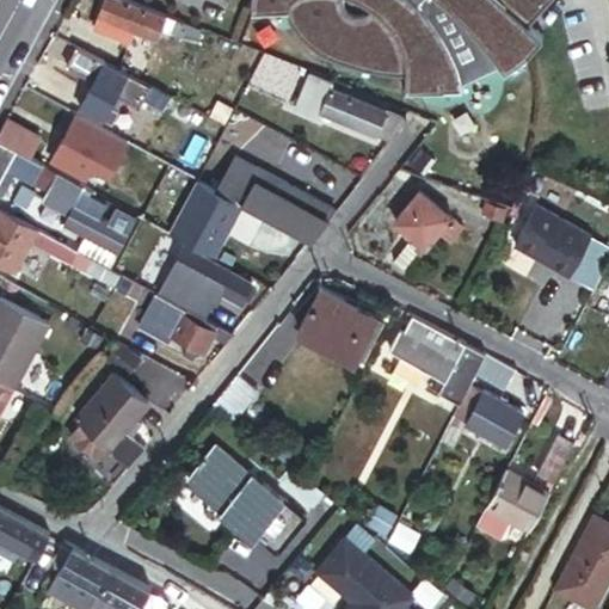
[(167,18),(123,0),(106,0),(100,17),(135,30),(134,34),(158,42),(161,32),(167,18)]
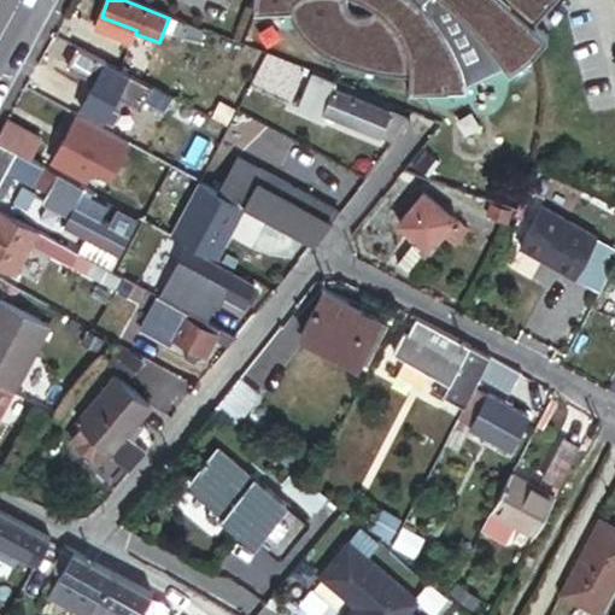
[(555,0),(426,0),(421,6),(413,0),(255,0),(255,5),(255,16),(257,16),(257,9),(292,7),(291,12),(291,13),(291,19),(296,29),(304,40),(314,50),(324,57),(339,64),(361,71),(372,74),(410,78),(409,94),(411,95),(413,88),(445,87),(447,94),(468,92),(466,86),(462,71),(496,54),(504,66),(505,68),(528,51),(534,56),(549,39),(534,25),(555,0)]
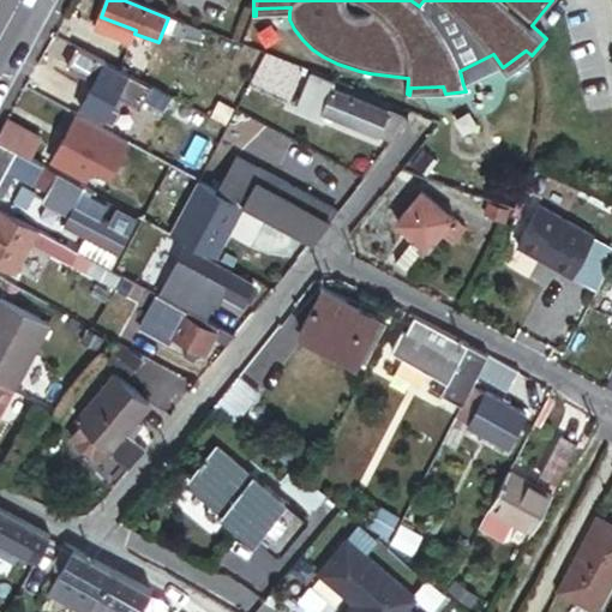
[(136,30),(101,17),(96,30),(130,43),(135,34),(136,30)]
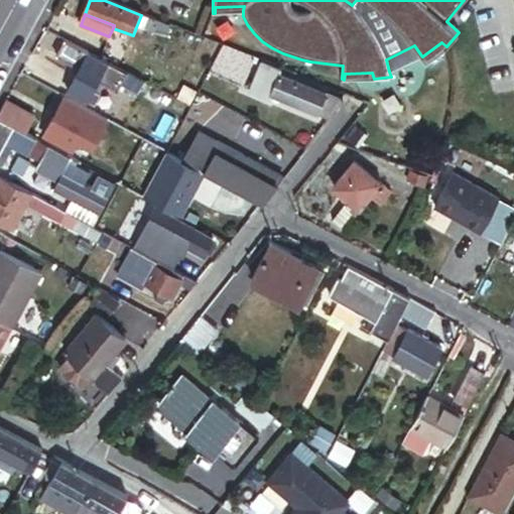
[(141,15),(136,27),(149,32),(151,26),(154,20),(141,15)]
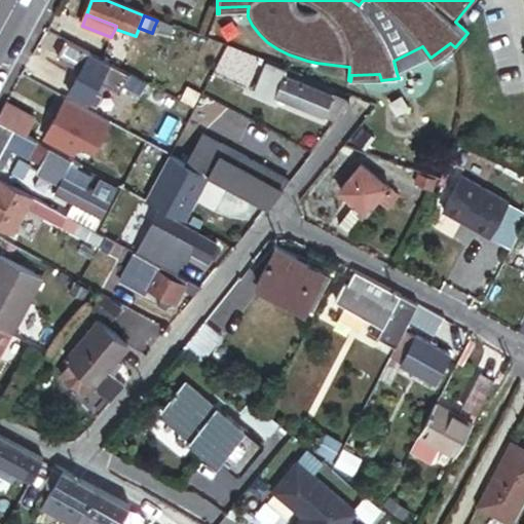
[(169,39),(174,27),(157,21),(154,27),(160,30),(158,35),(169,39)]
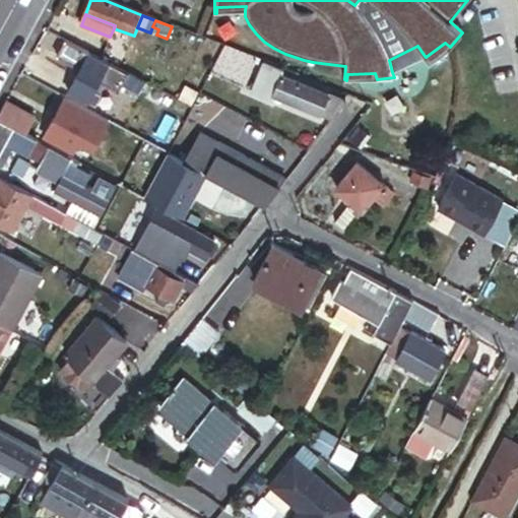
[(56,58),(79,71),(67,93),(95,109),(102,96),(98,94),(102,85),(118,94),(123,86),(140,96),(145,85),(65,42),(56,58)]
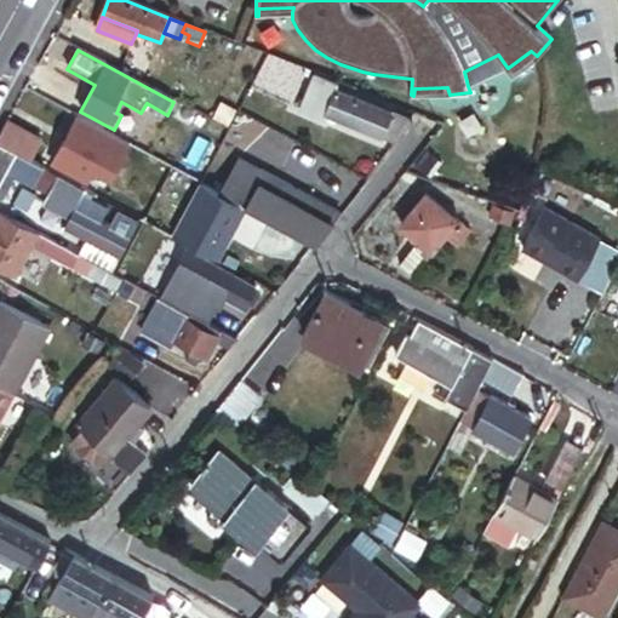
[(508,68),(513,75),(537,56),(531,51),(508,68)]
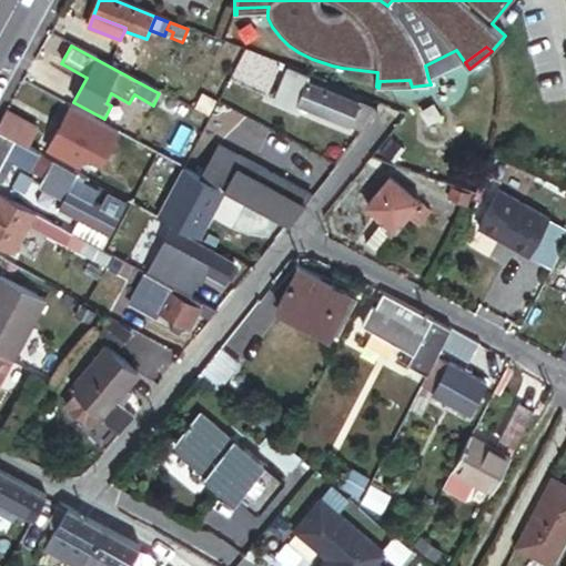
[(425,66),(428,79),(464,61),(456,50),(425,66)]
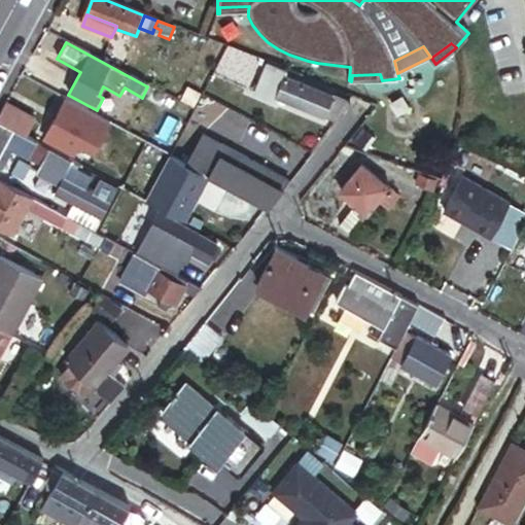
[(326,118),(336,123),(342,114),(350,104),(287,78),(289,72),(287,72),(268,64),(254,97),(276,106),(278,100),(294,106),(295,103),(327,116),(326,118)]
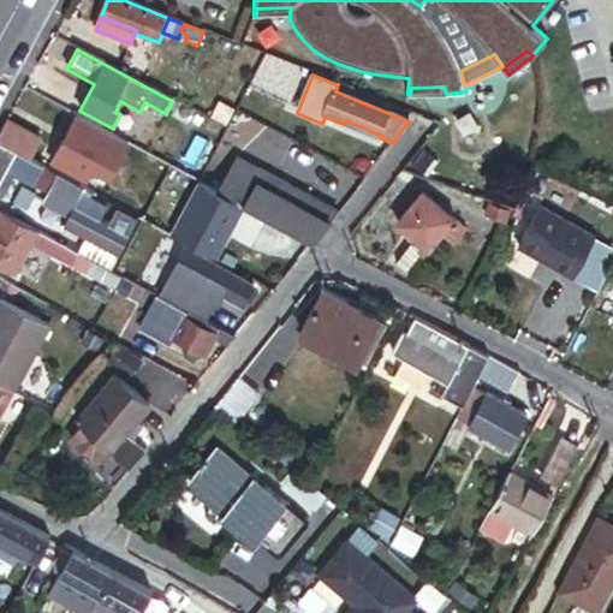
[(350,89),(352,83),(338,77),(335,84),(338,84),(350,89)]
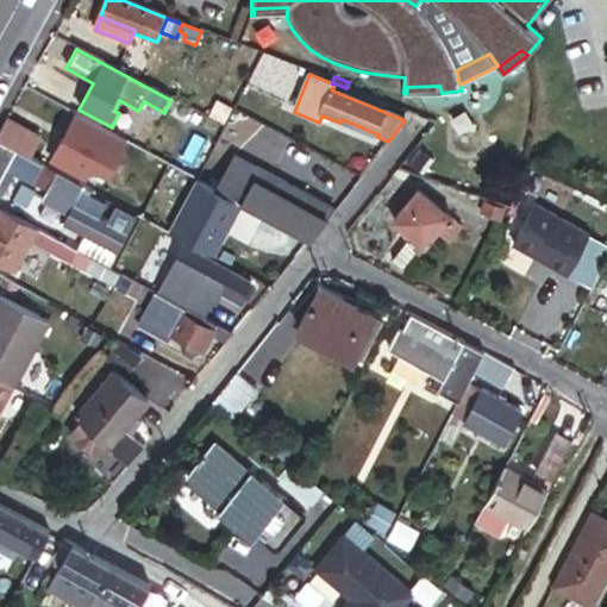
[(105,158),(116,138),(75,117),(51,162),(85,180),(98,155),(105,158)]
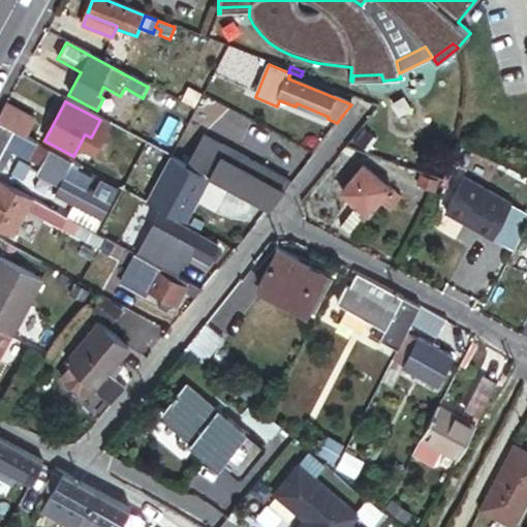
[(220,125),(195,112),(169,157),(195,172),(207,151),(220,125)]
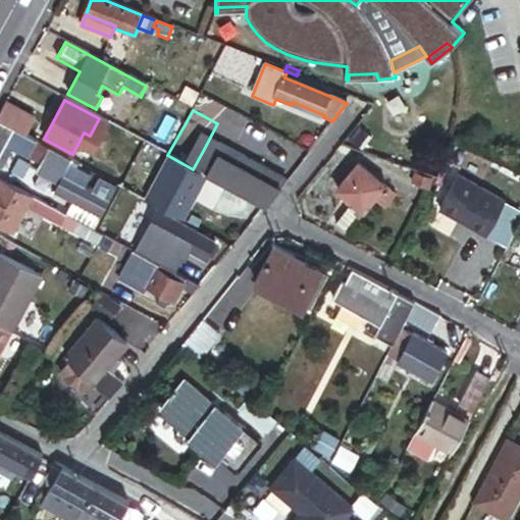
[(37,143),(0,122),(0,166),(4,169),(14,151),(29,158),(37,143)]
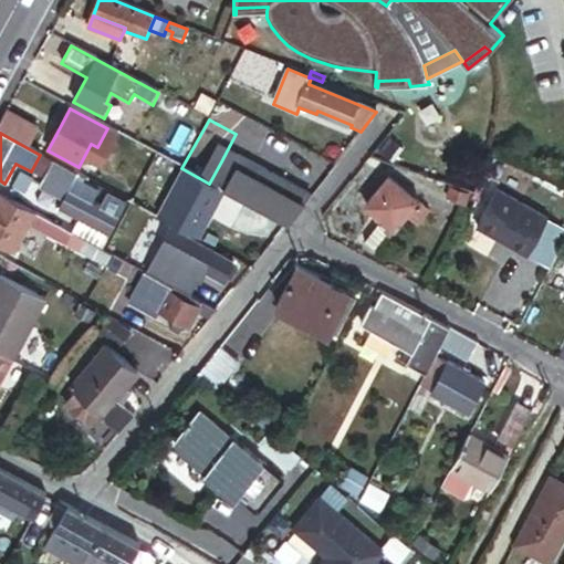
[(52,160),(40,155),(31,171),(42,178),(52,160)]
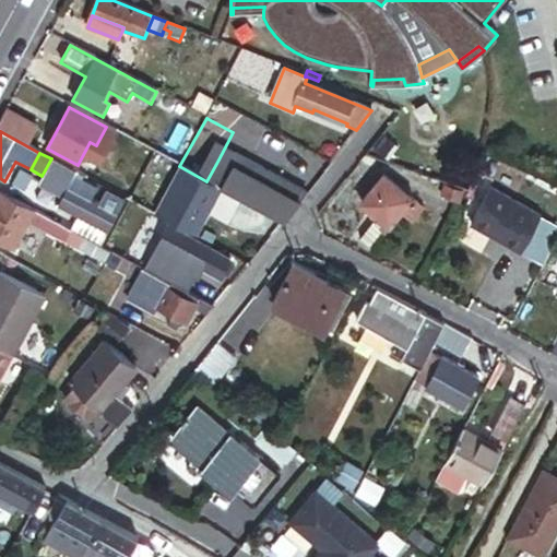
[(498,169),(502,161),(485,153),(482,162),(498,169)]
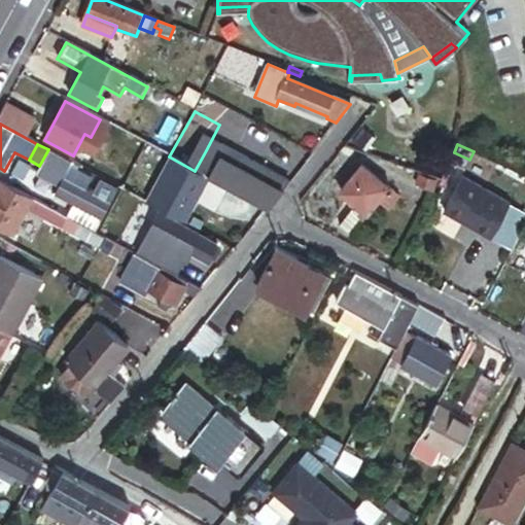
[(62,177),(70,162),(48,149),(39,166),(62,177)]
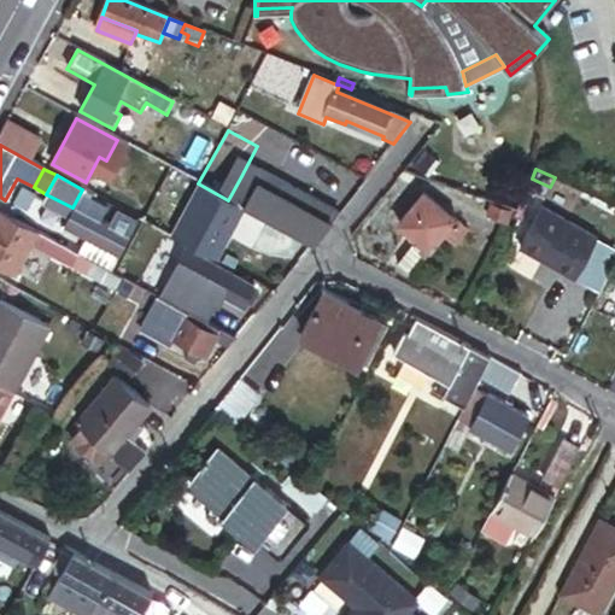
[(261,187),(241,176),(228,200),(249,210),(261,187)]
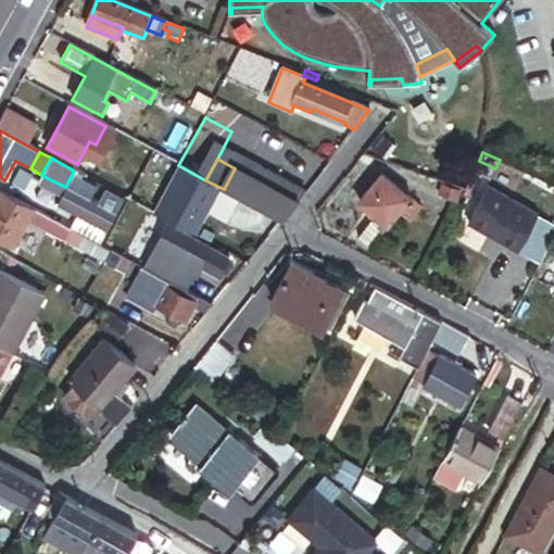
[(116,172),(93,160),(86,174),(130,198),(140,179),(118,168),(116,172)]
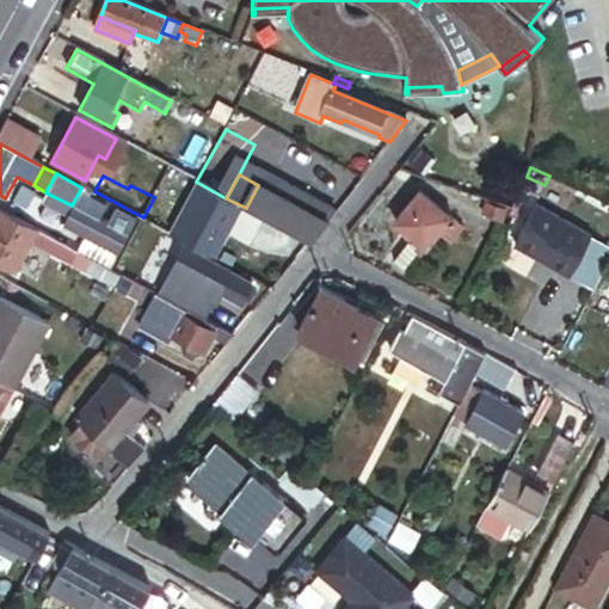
[(311,243),(327,222),(258,185),(246,208),(280,226),(311,243)]
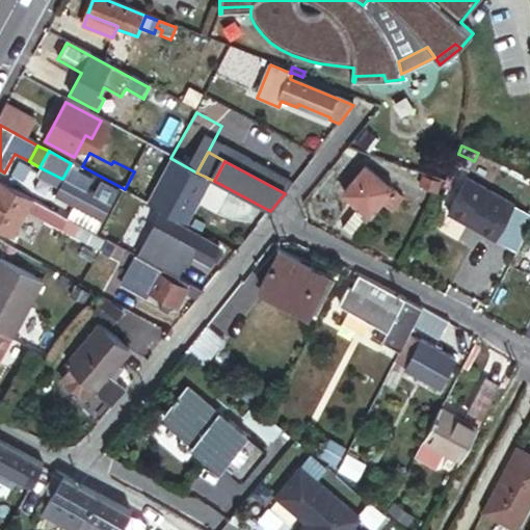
[(381,201),(392,189),(366,168),(345,194),(361,208),(370,215),(381,201)]
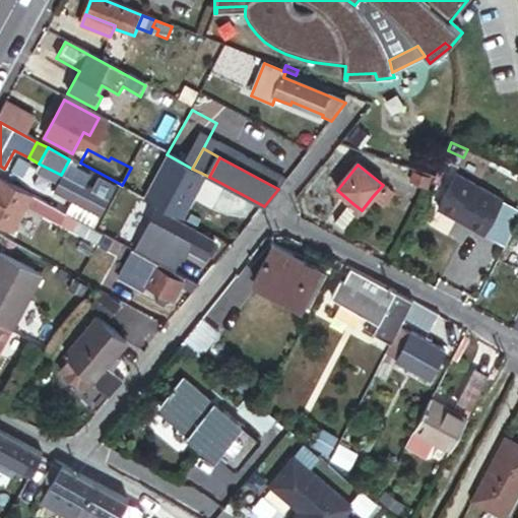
[(73,202),(66,215),(69,216),(92,230),(113,190),(98,182),(91,194),(83,189),(88,180),(68,169),(56,193),(73,202)]
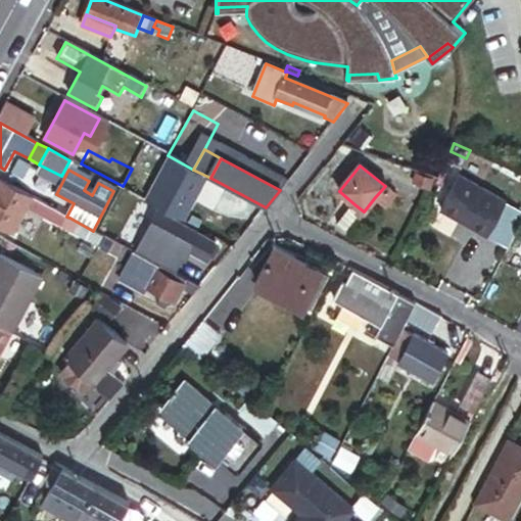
[(433,179),(417,174),(413,185),(430,190),(433,179)]
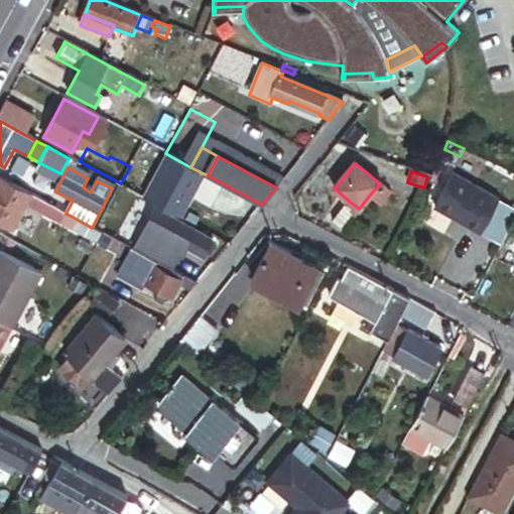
[(455,175),(435,210),(482,234),(500,200),(455,175)]
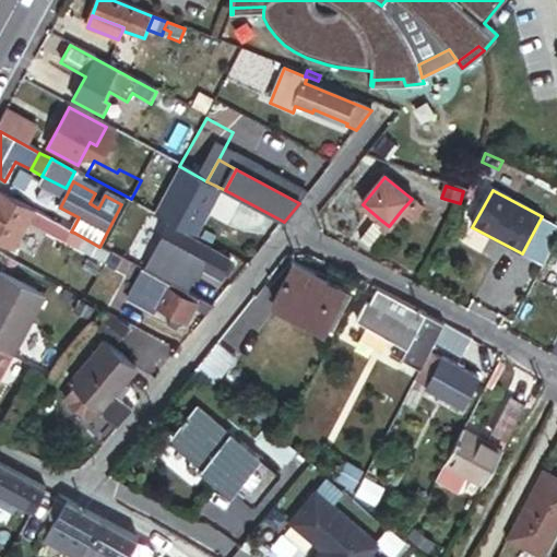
[(35,212),(0,193),(0,244),(13,251),(23,234),(27,225),(35,212)]
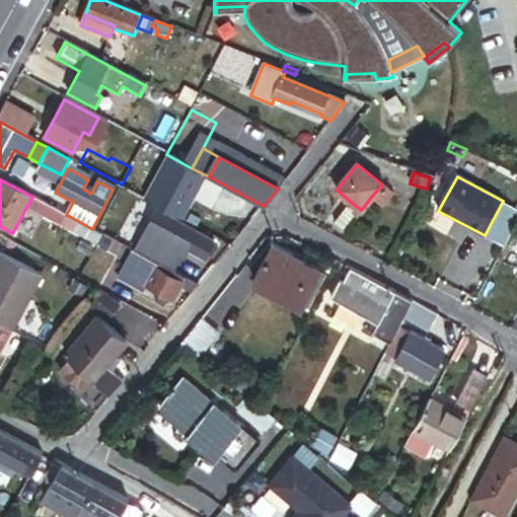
[(395,195),(382,185),(372,196),(385,207),(395,195)]
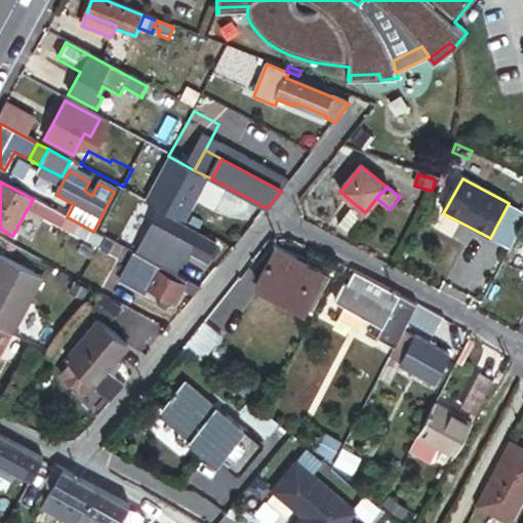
[(267,208),(240,194),(232,208),(256,220),(266,208),(267,208)]
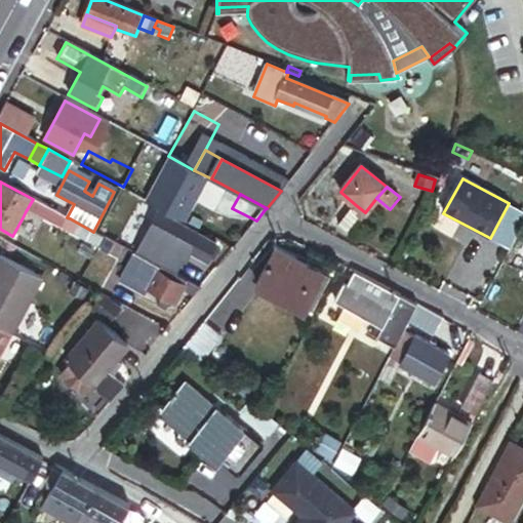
[(63,232),(70,218),(67,217),(33,199),(26,211),(32,215),(63,232)]
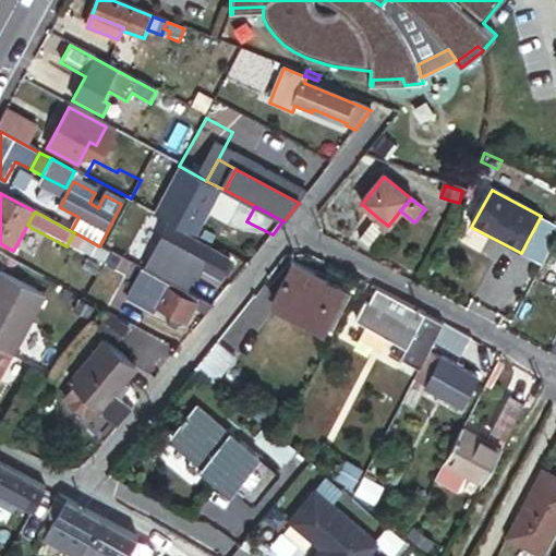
[(388,226),(378,218),(361,240),(370,248),(388,226)]
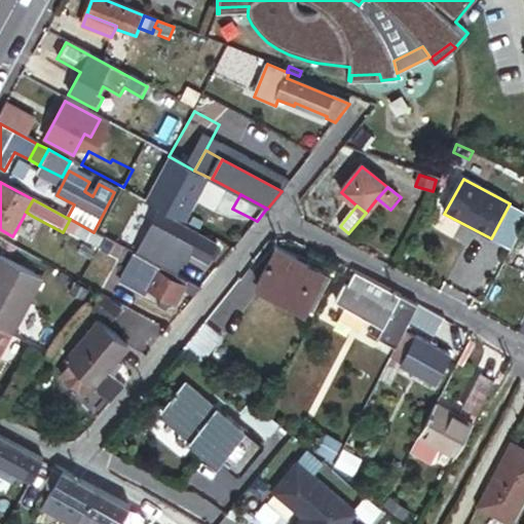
[(28,224),(32,216),(26,212),(22,220),(28,224)]
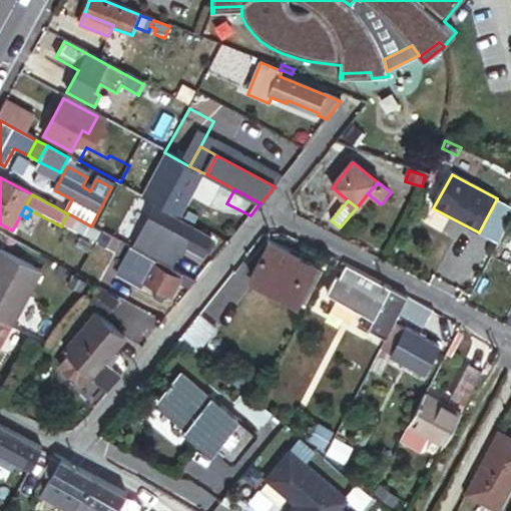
[(68,213),(61,226),(93,243),(100,230),(91,226),(68,213)]
